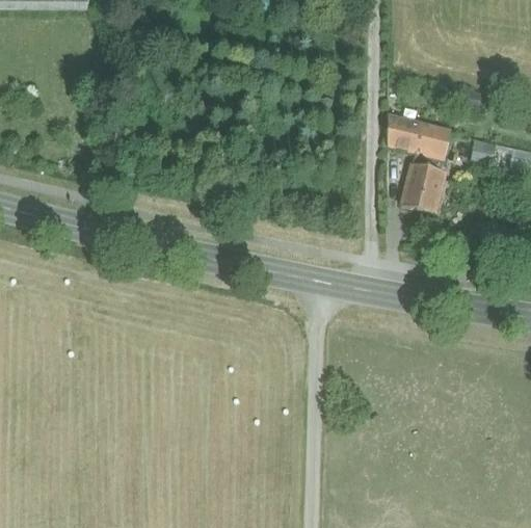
[(0,0),(0,9),(88,9),(88,0),(0,0)]
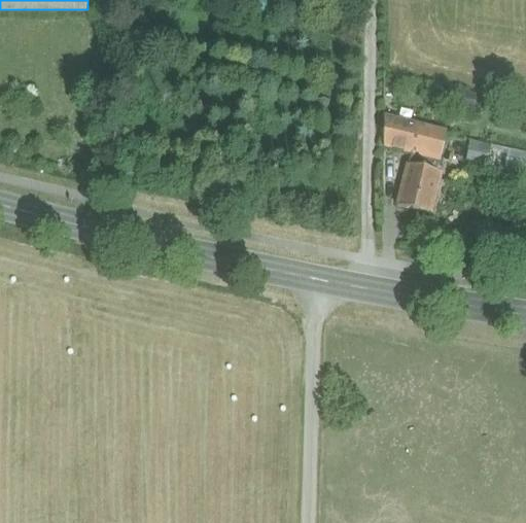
[(475,94),(450,89),(448,100),(472,106),(475,94)]
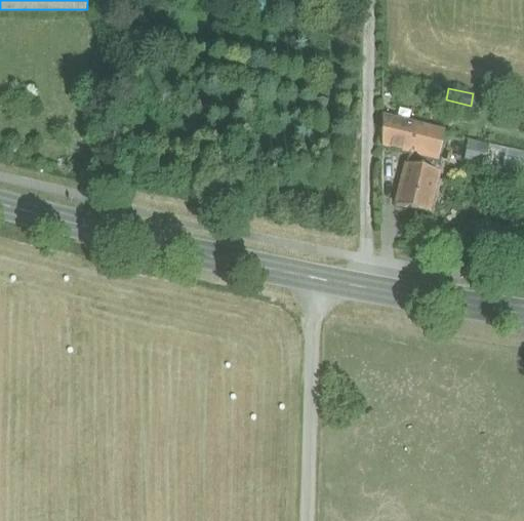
[(417,123),(383,114),(383,143),(410,150),(417,123)]
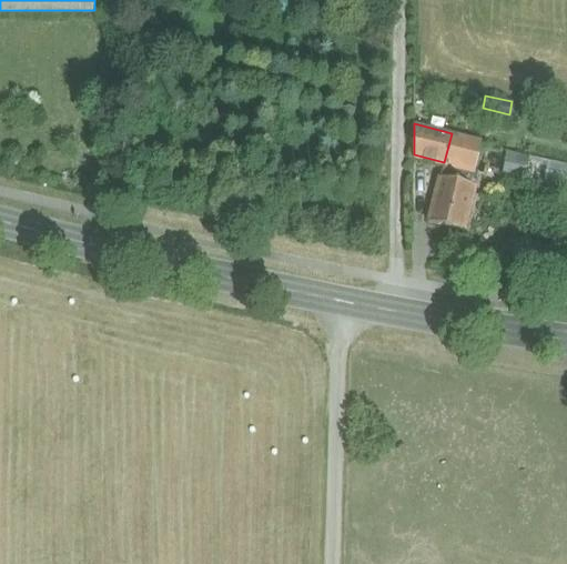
[(444,162),(431,219),(465,228),(479,170),(476,169),(483,141),(452,133),(444,162)]
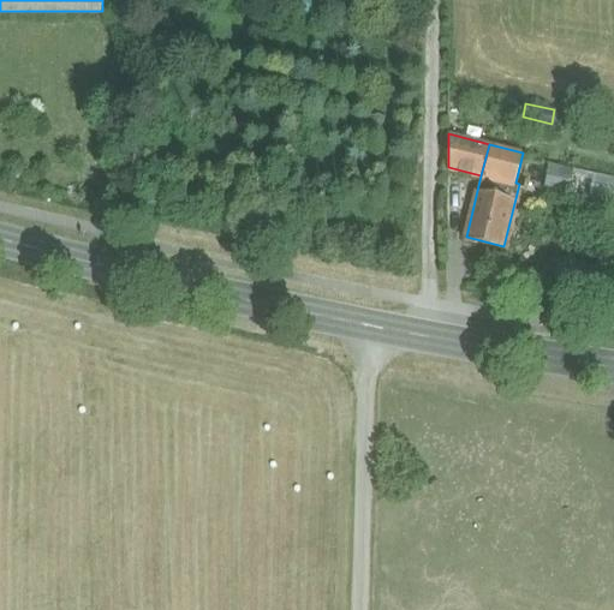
[(613,175),(550,161),(544,185),(613,201),(613,175)]
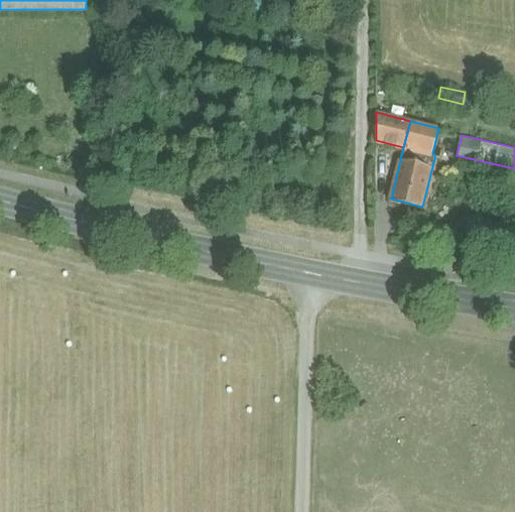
All buildings are outlined.
